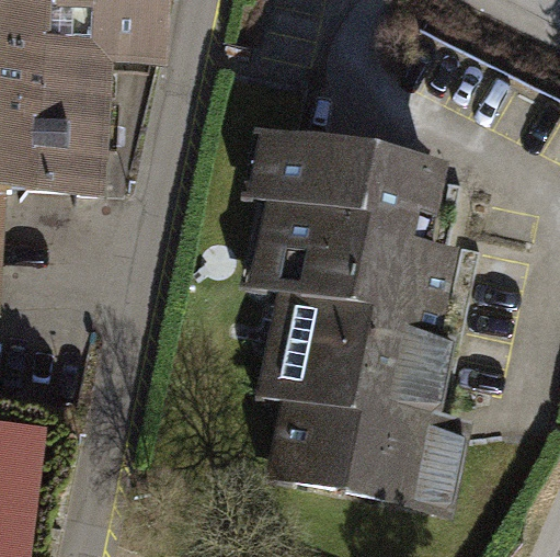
[(0,0),(0,52),(105,56),(162,58),(163,0),(0,0)]
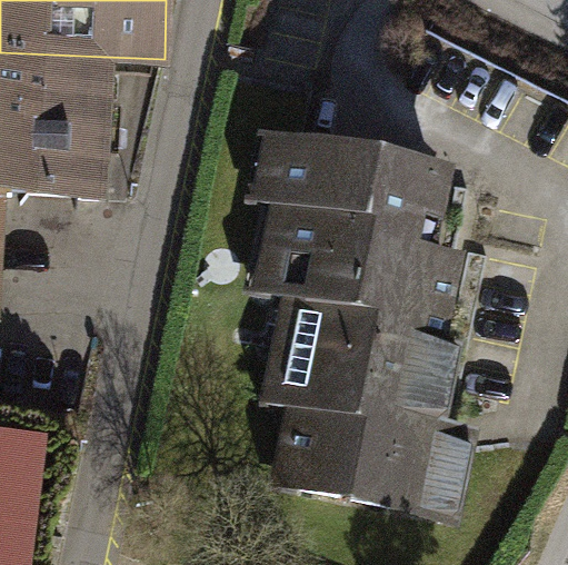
[(107,57),(0,52),(0,181),(99,188),(106,79),(107,57)]
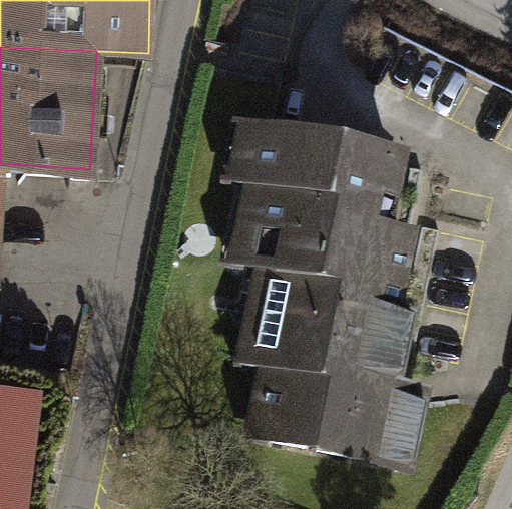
[(245,183),(228,268),(257,275),(398,304),(411,239),(375,232),(378,215),(394,218),(408,153),(240,119),(227,179),(245,183)]
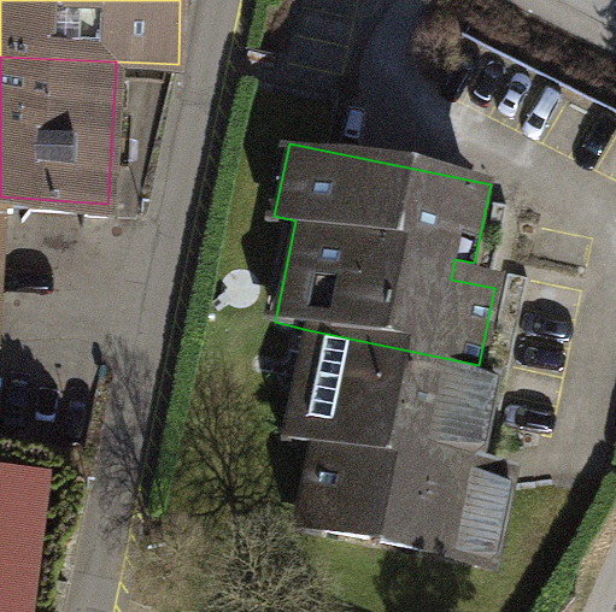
[(309,330),(287,436),(329,445),(324,469),(314,466),(301,521),(493,560),(510,482),(461,472),(464,451),(482,454),(500,370),(479,365),(309,330)]
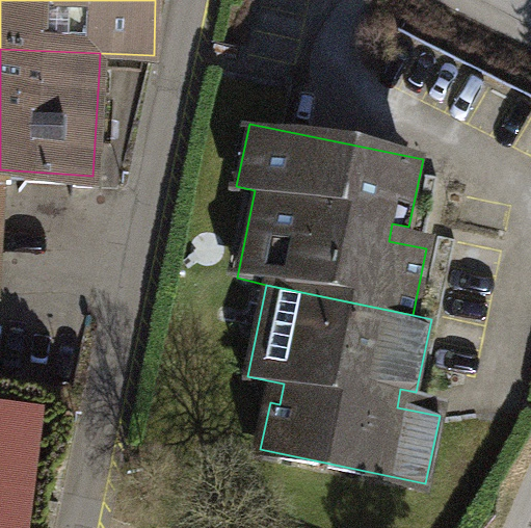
[(29,527),(45,410),(0,403),(0,527),(29,527)]
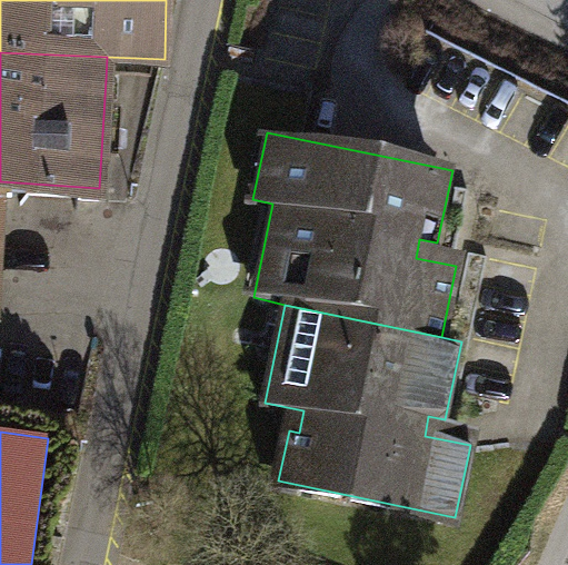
All buildings are outlined.
